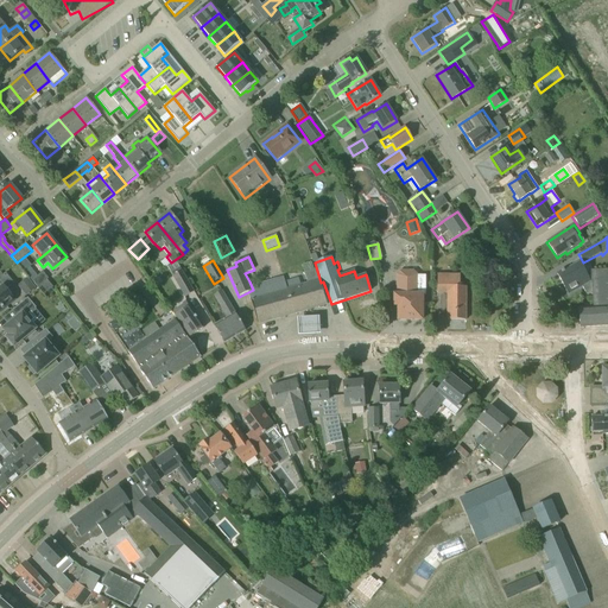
[(30,267),(26,263),(20,267),(24,272),(30,267)]
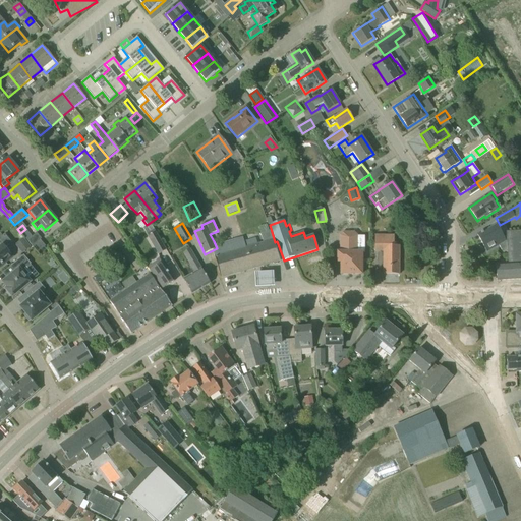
[(217,248),(213,250),(220,278),(280,261),(274,240),(273,240),(270,231),(269,231),(267,225),(258,227),(263,242),(257,244),(255,238),(244,241),(242,237),(224,242),(223,238),(214,241),(217,248)]
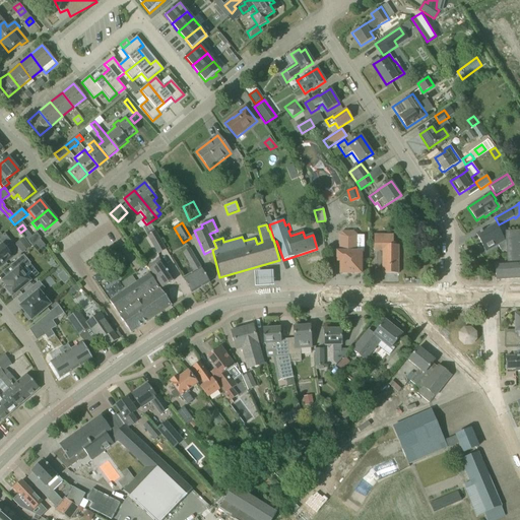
[(502,252),(506,252),(507,252),(506,232),(505,232),(501,234),(496,224),(476,235),(485,252),(498,245),(502,252)]
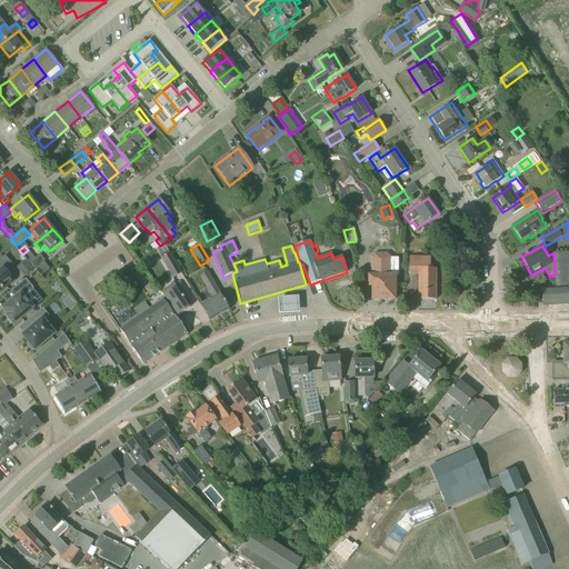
[(555,276),(553,276),(555,288),(541,288),(542,307),(568,305),(568,252),(553,253),(555,276)]
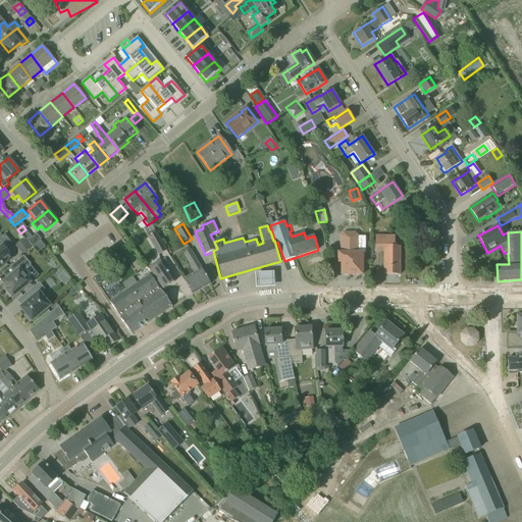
[(148,238),(158,256),(166,251),(156,232),(148,238)]
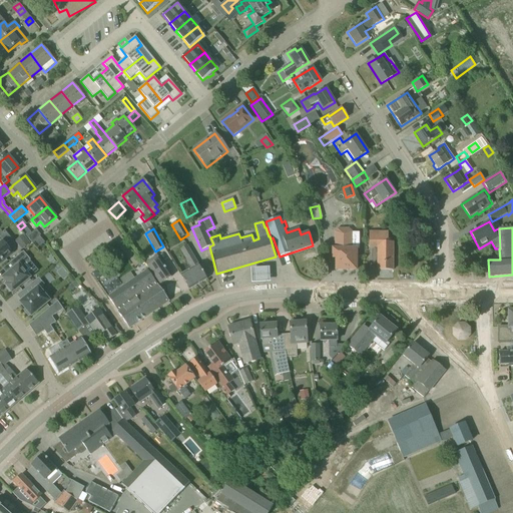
[(332,247),(332,259),(336,259),(336,271),(356,271),(356,248),(352,247),(352,232),(349,228),(338,228),(334,232),(334,247),(332,247)]
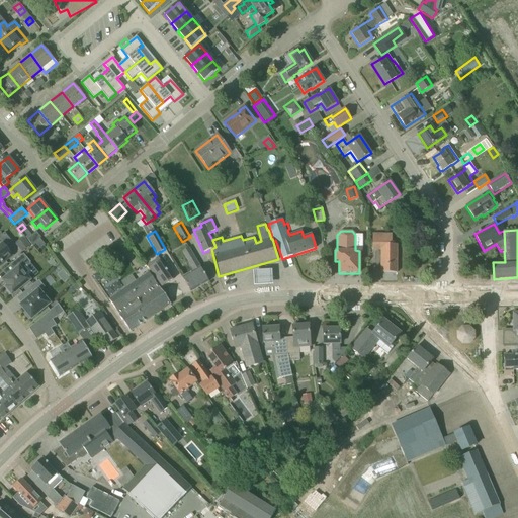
[(27,240),(32,245),(41,238),(36,232),(27,240)]
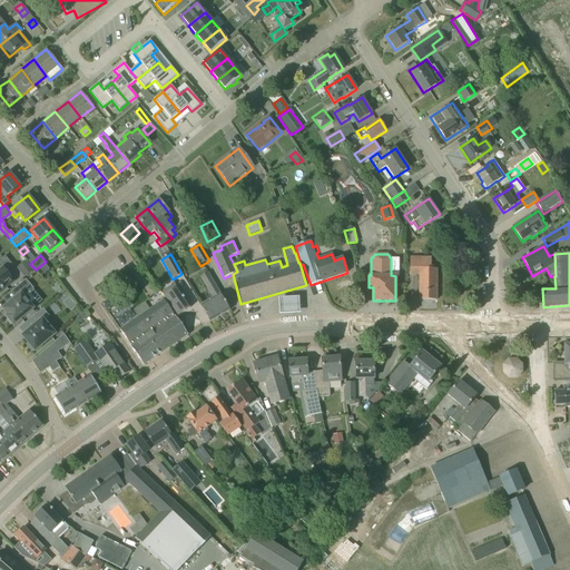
[(0,292),(15,282),(6,271),(12,266),(6,256),(0,261),(0,292)]
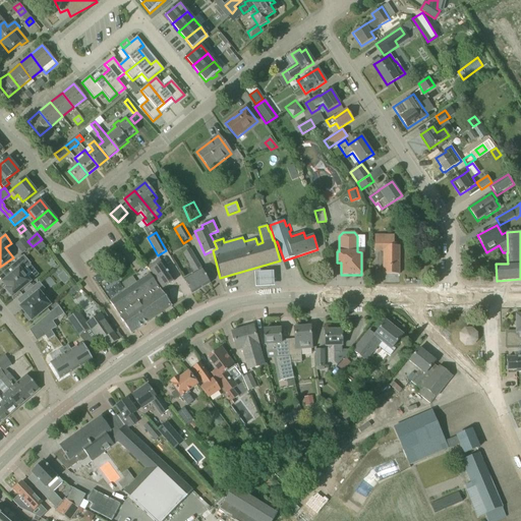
[(394,246),(394,235),(374,235),(374,251),(383,251),(383,275),(399,275),(399,246),(394,246)]
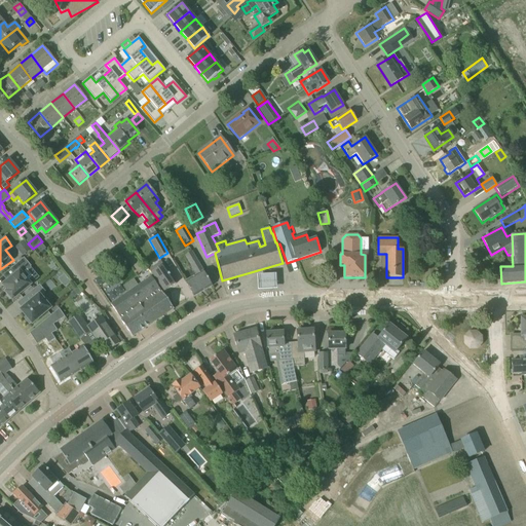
[(196,275),(185,282),(193,297),(212,287),(192,252),(185,256),(196,275)]
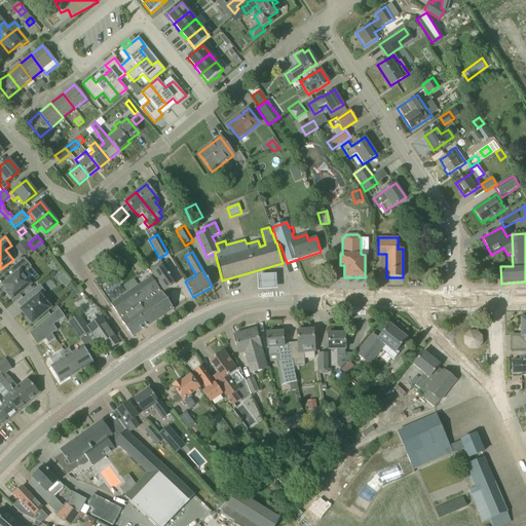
[(481,268),(482,260),(485,260),(485,256),(480,256),(480,261),(475,261),(474,267),(481,268)]
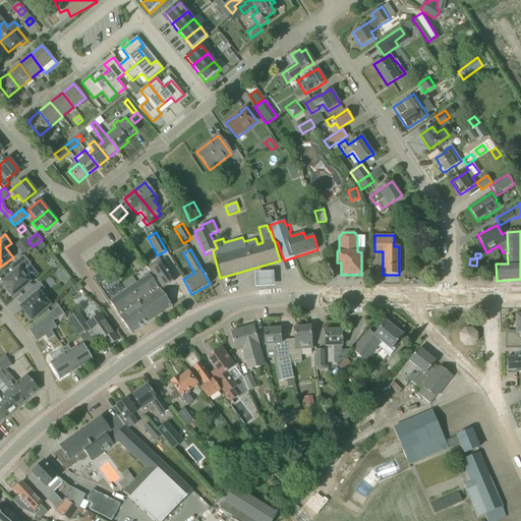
[(5,290),(12,298),(23,289),(24,290),(30,285),(29,284),(31,283),(25,276),(29,274),(24,269),(31,264),(23,255),(9,267),(14,273),(2,283),(6,288),(5,290)]
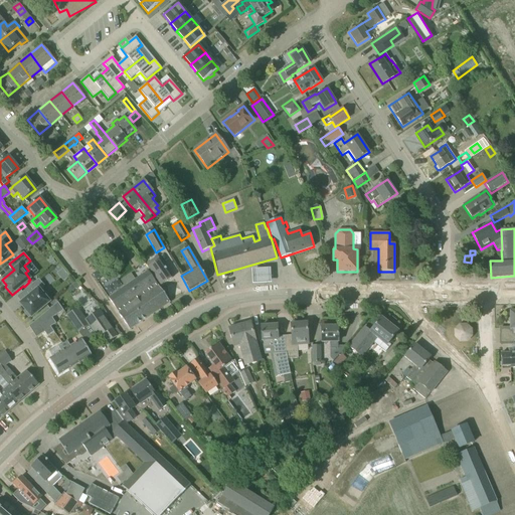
[(148,268),(161,287),(173,278),(160,260),(157,256),(146,265),(149,268),(148,268)]
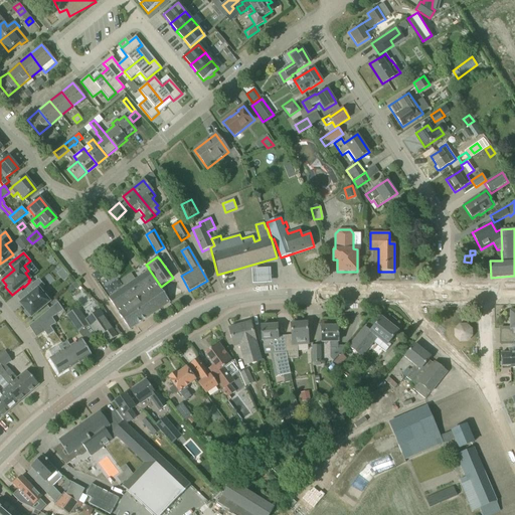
[(58,263),(52,267),(57,273),(62,269),(58,263)]
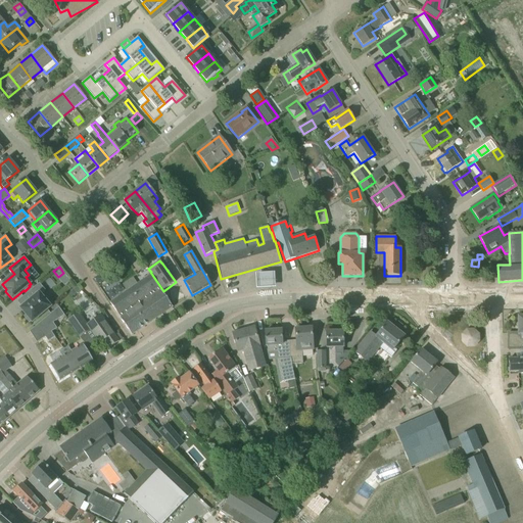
[(254,288),(274,287),(273,272),(254,273),(254,288)]
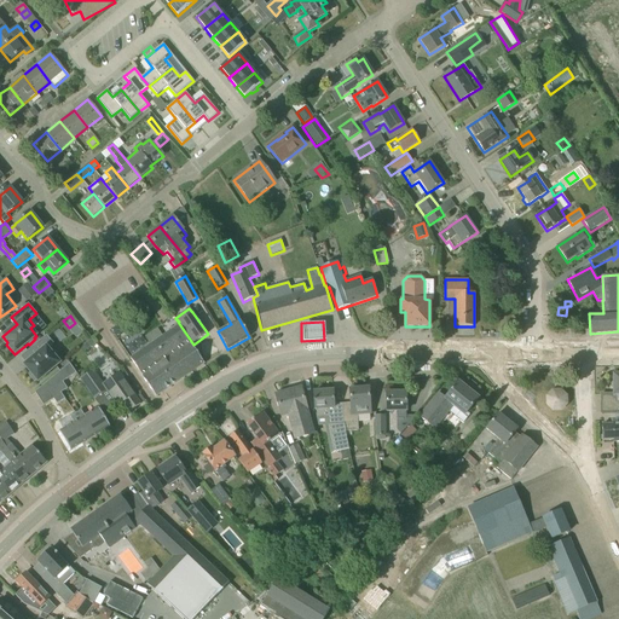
[(131,358),(139,371),(140,371),(143,376),(142,377),(156,397),(204,364),(178,325),(131,358)]
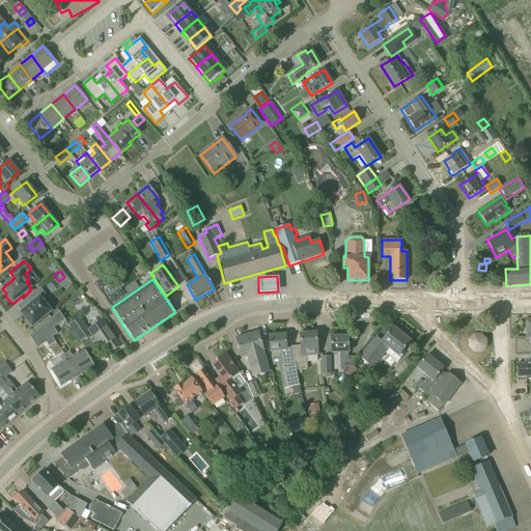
[(23,302),(28,307),(20,313),(32,328),(51,312),(40,299),(46,295),(39,287),(23,302)]
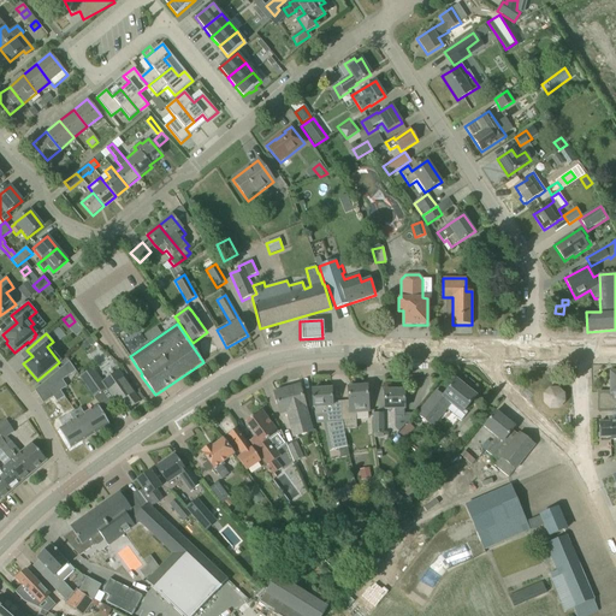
[(67,362),(43,383),(57,402),(64,397),(60,391),(66,388),(63,380),(75,372),(67,362)]
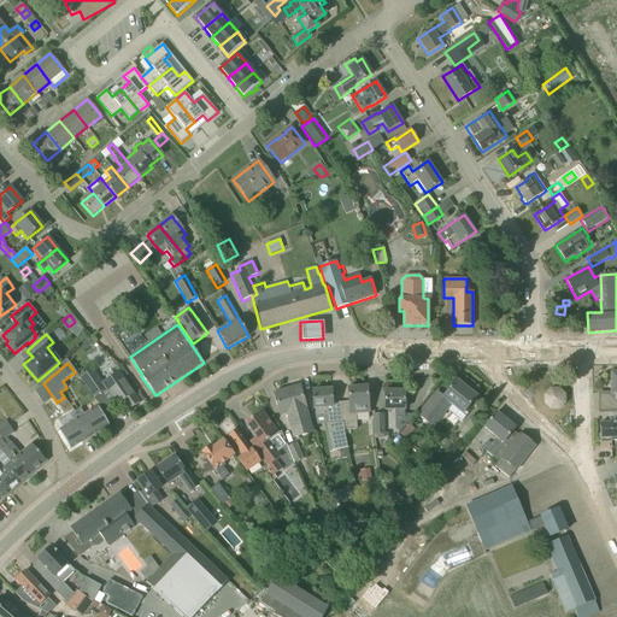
[(106,391),(112,399),(117,406),(123,401),(129,411),(140,403),(118,372),(103,383),(93,369),(80,378),(94,399),(106,391)]
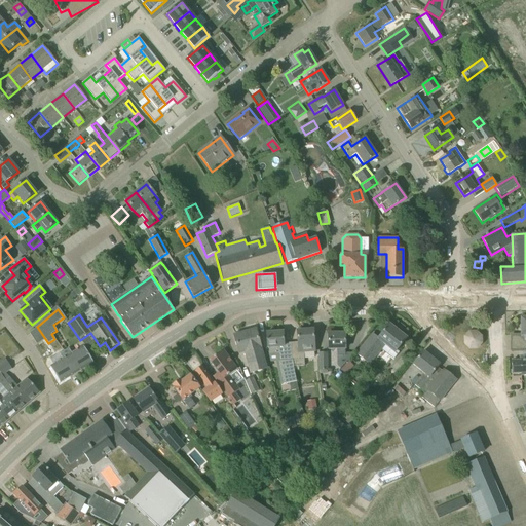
[(525,350),(525,318),(521,318),(521,335),(511,335),(511,351),(525,350)]
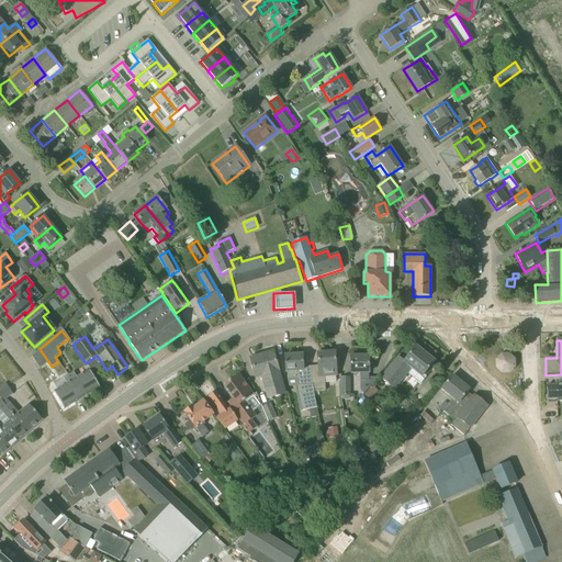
[(380,379),(394,391),(407,374),(420,384),(427,377),(424,374),(435,361),(416,347),(404,361),(397,357),(380,379)]
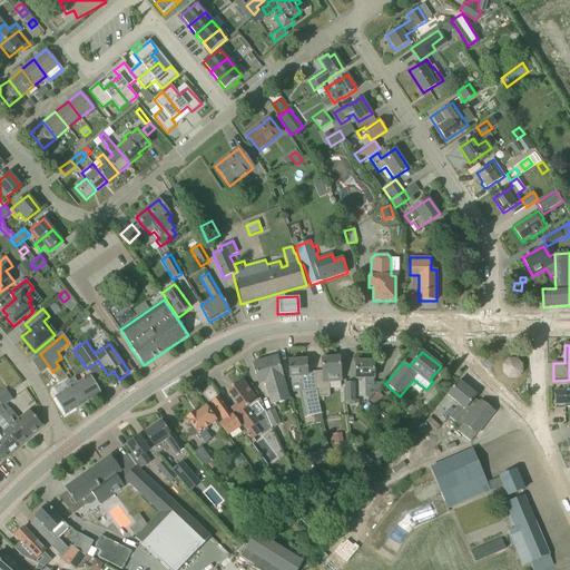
[(323,371),(315,372),(316,391),(317,397),(330,396),(328,383),(341,382),(340,357),(322,359),(323,371)]
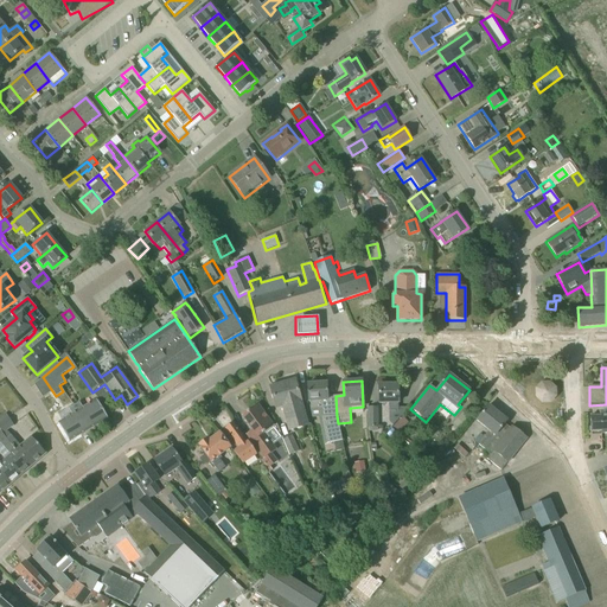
[(553,381),(534,383),(536,403),(555,401),(553,381)]
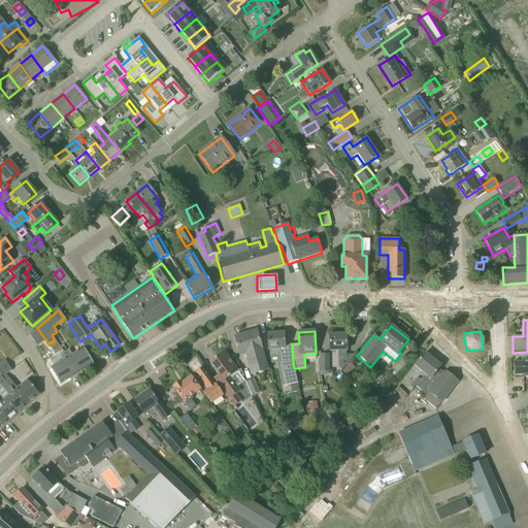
[(267,370),(270,369),(264,348),(261,349),(257,332),(235,337),(239,355),(245,353),(252,374),(255,373),(257,375),(258,375),(260,375),(261,374),(262,373),(263,371),(267,370)]
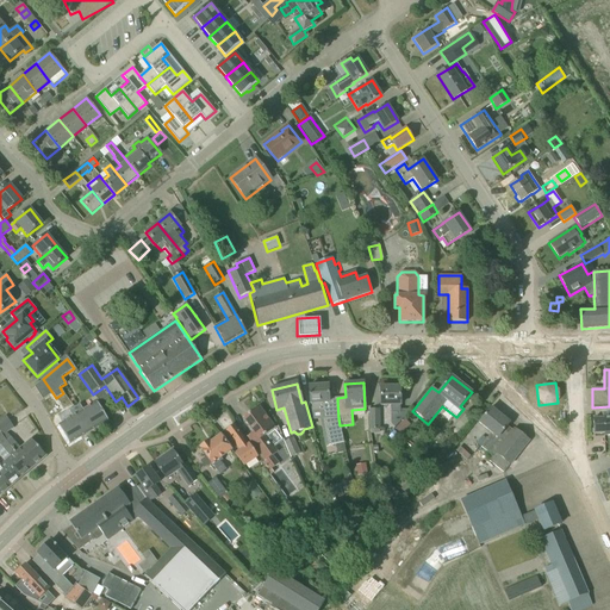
[(338,418),(337,398),(329,398),(328,385),(309,386),(310,405),(311,405),(311,412),(313,421),(321,419),(325,447),(335,444),(337,454),(346,453),(340,425),(338,418)]
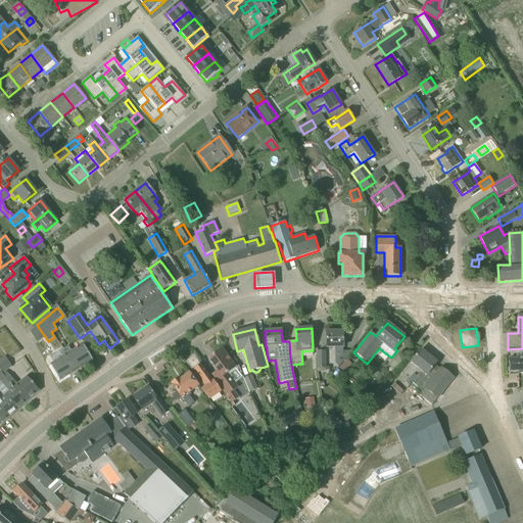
[(326,332),(326,342),(327,348),(335,348),(335,354),(338,354),(338,363),(340,365),(343,362),(343,348),(343,332),(326,332)]
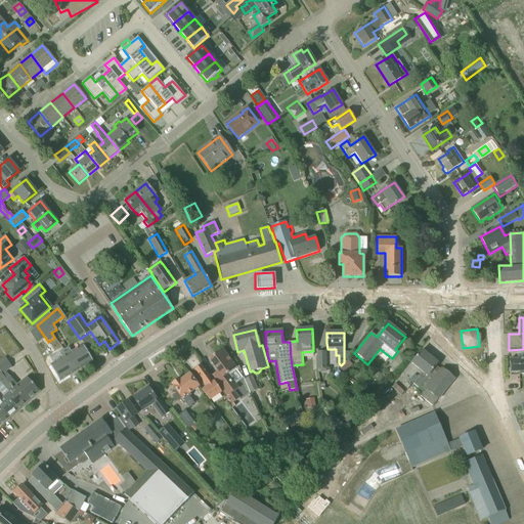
[(69,348),(63,350),(77,372),(93,361),(83,346),(72,353),(69,348)]
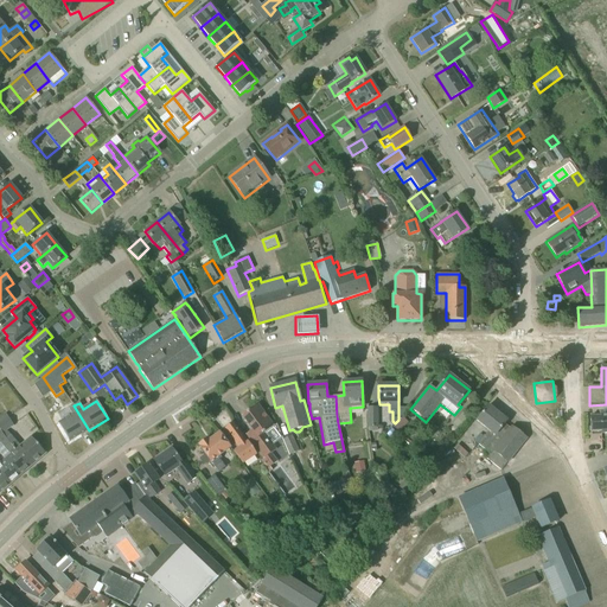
[(267,468),(266,470),(268,473),(273,471),(270,467),(278,461),(272,453),(276,449),(264,434),(274,427),(257,404),(242,417),(251,430),(246,435),(263,459),(261,461),(267,468)]
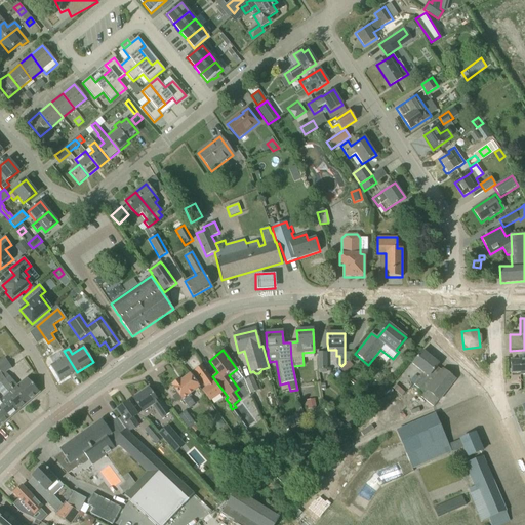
[(63,359),(50,366),(59,382),(77,372),(64,351),(59,354),(63,359)]
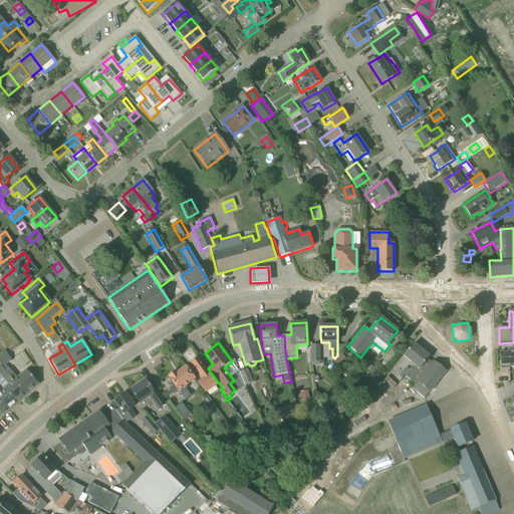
[(414,365),(405,376),(415,384),(412,389),(424,399),(439,379),(446,371),(433,361),(432,363),(427,359),(429,356),(414,343),(403,356),(414,365)]
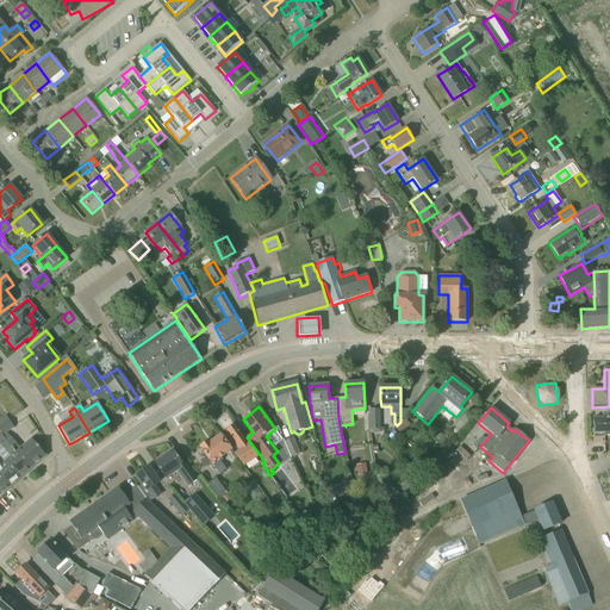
[(369,410),(369,430),(380,430),(380,409),(369,410)]
